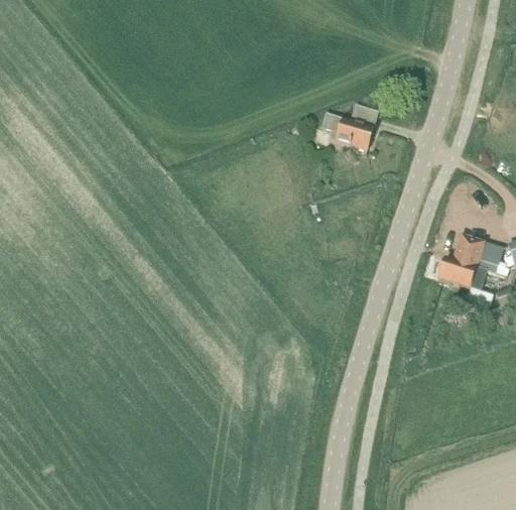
[(326,111),(320,125),(338,131),(335,140),(366,150),(379,109),(355,102),(351,118),(326,111)]
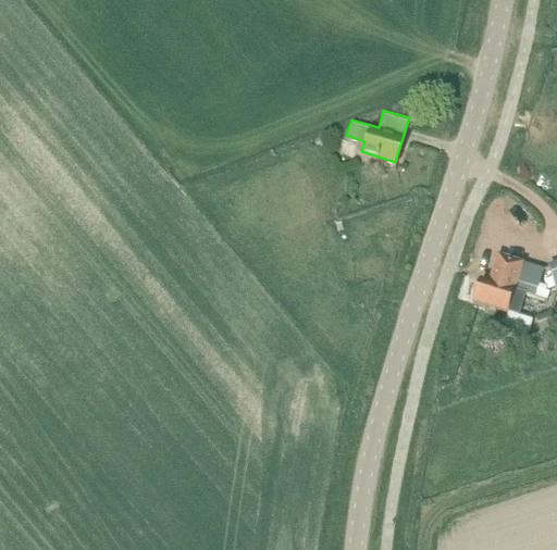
[(527,288),(515,285),(516,278),(536,285),(542,266),(497,252),(492,270),(494,270),(491,279),(480,276),(472,299),(474,299),(473,302),(483,307),(484,302),(506,310),(507,308),(519,312),(527,288)]
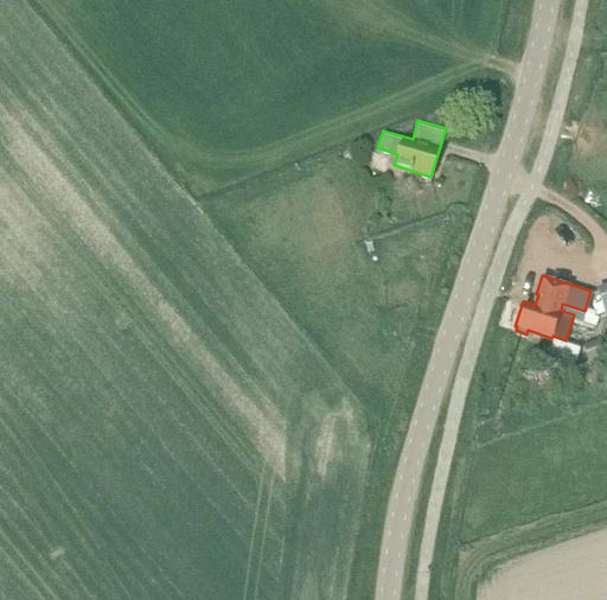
[(606,314),(606,313),(606,280),(596,283),(606,314)]
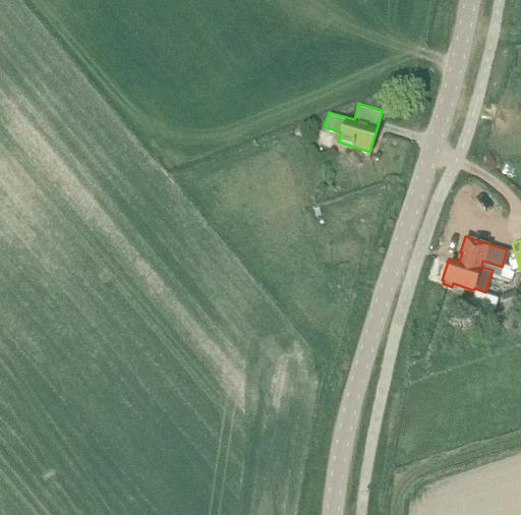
[(474,288),(469,304),(493,312),(499,296),(485,292),(474,288)]
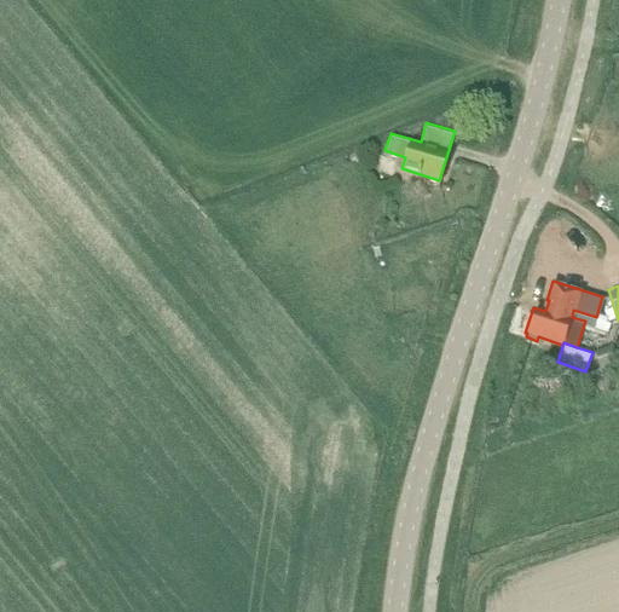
[(608,342),(594,348),(600,364),(614,359),(608,342)]
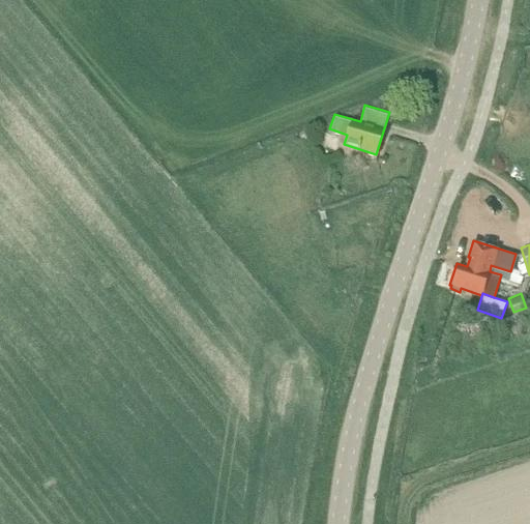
All buildings are outlined.
